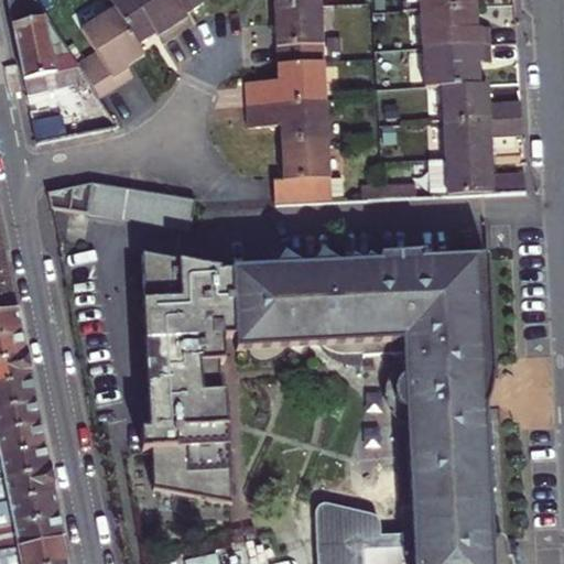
[(78,67),(34,0),(9,7),(28,97),(76,86),(69,74),(80,71),(78,67)]
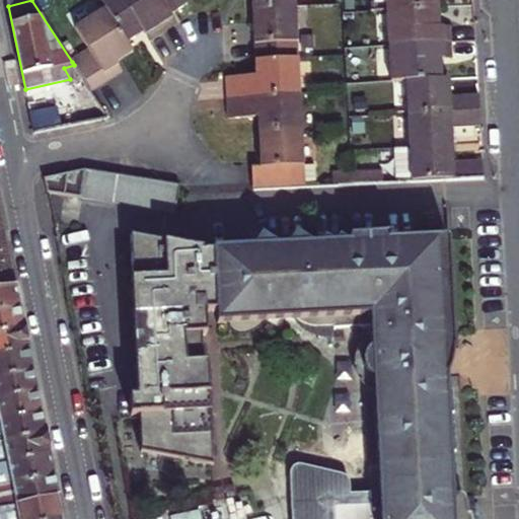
[(165,31),(144,0),(101,0),(107,8),(130,41),(147,29),(153,40),(165,31)]
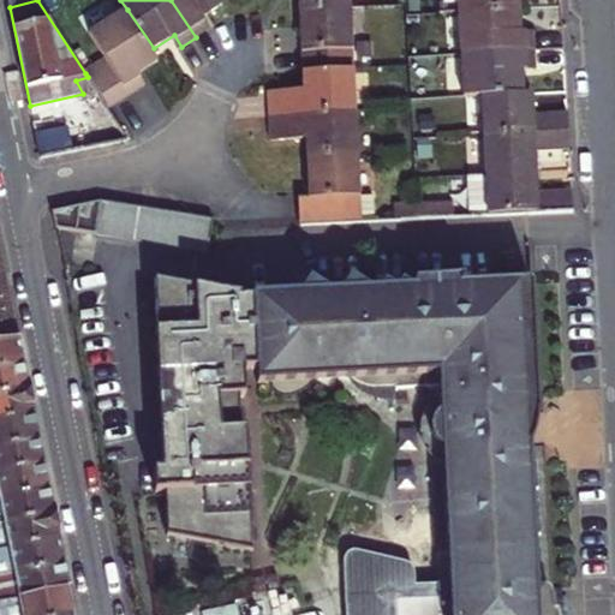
[(206,16),(224,3),(222,0),(171,0),(196,37),(212,28),(206,16)]
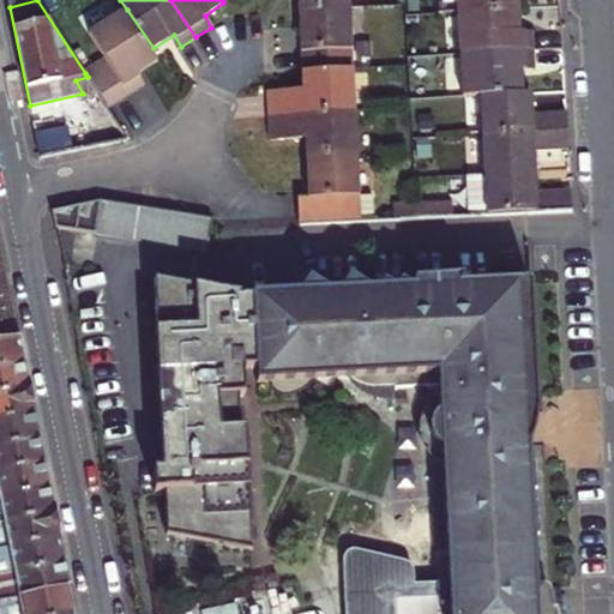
[(302,7),(306,68),(356,65),(353,4),(302,7)]
